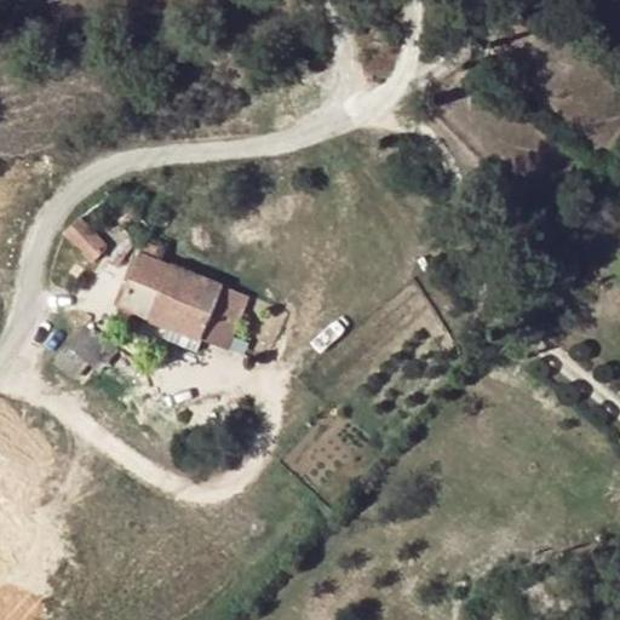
[(91,262),(105,247),(79,219),(63,234),(91,262)]
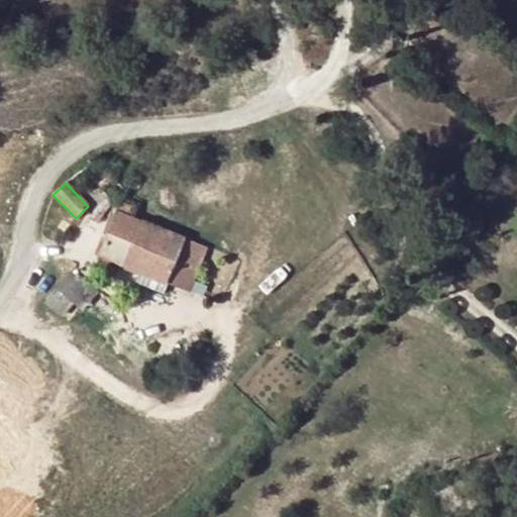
[(120,200),(116,212),(134,219),(138,208),(120,200)]
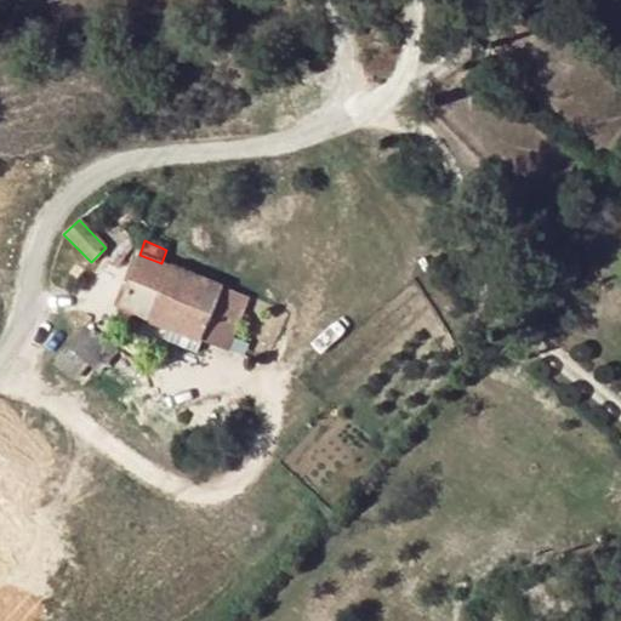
[(119,307),(169,326),(201,341),(227,351),(248,298),(161,263),(140,255),(119,307)]
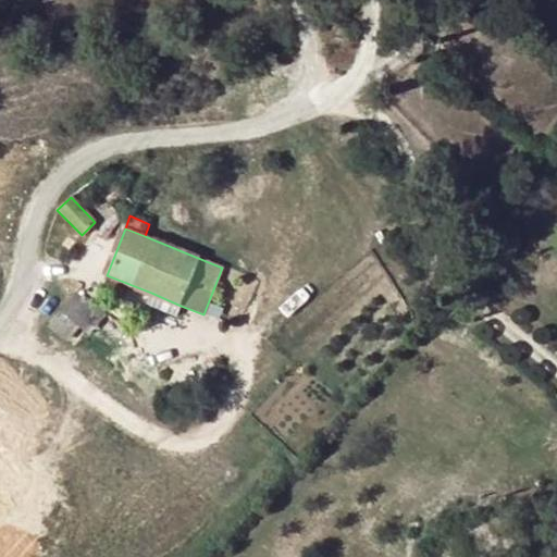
[(107,318),(77,293),(61,310),(79,326),(91,336),(107,318)]
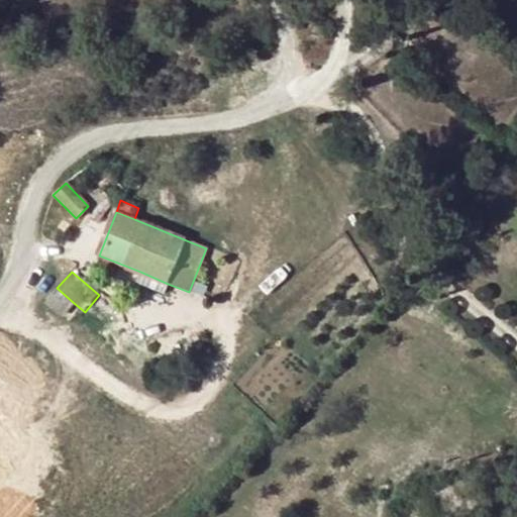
[(164,293),(168,284),(140,272),(136,283),(164,293)]
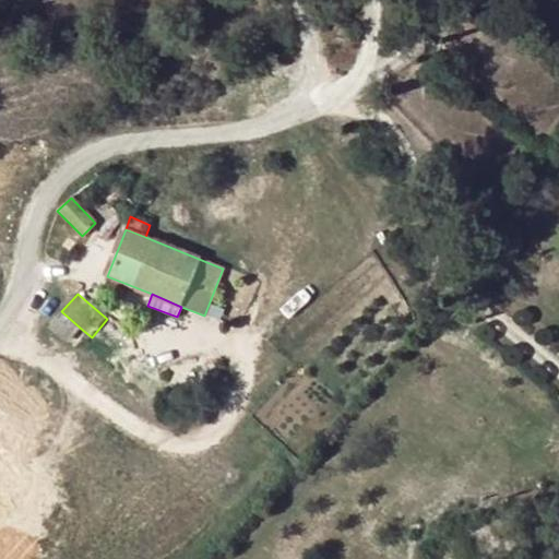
[(80,328),(61,311),(49,328),(67,342),(80,328)]
